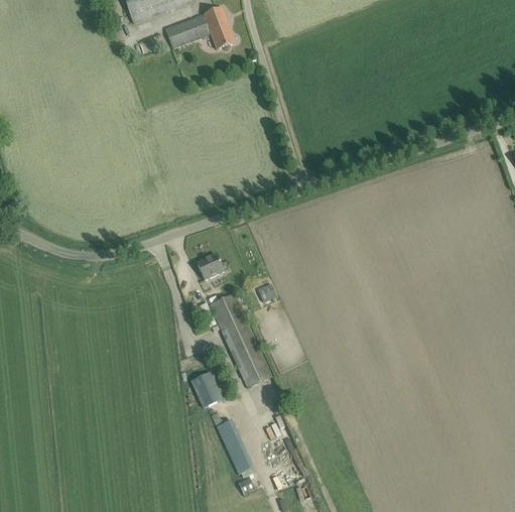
[(126,0),(134,22),(195,0),(126,0)]
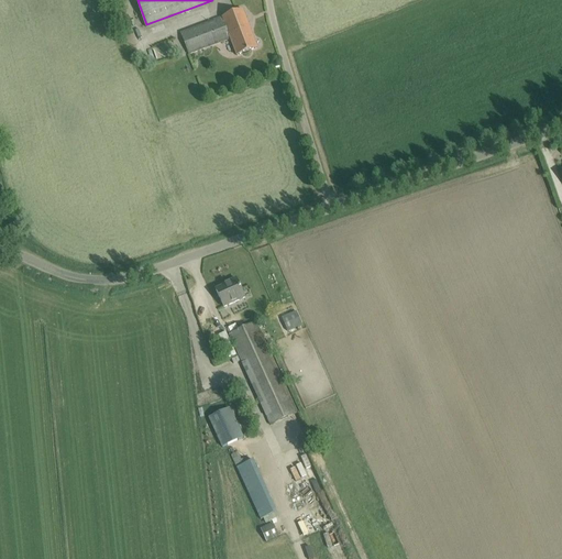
[(256,44),(242,6),(179,29),(187,51),(229,35),(235,52),(256,44)]
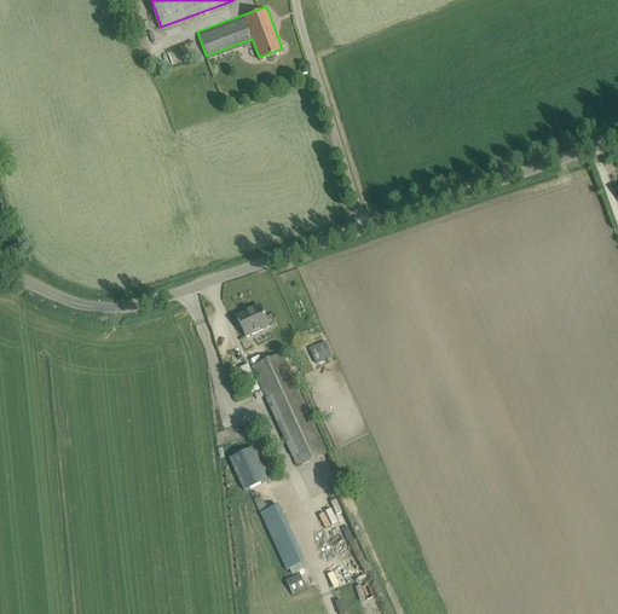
[(244,334),(267,323),(258,302),(247,307),(248,308),(236,314),(244,334)]
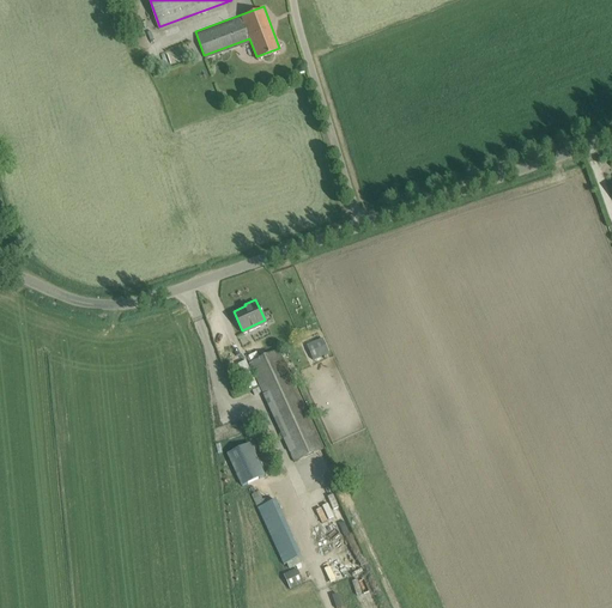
[(254,334),(270,329),(267,322),(252,327),(254,334)]
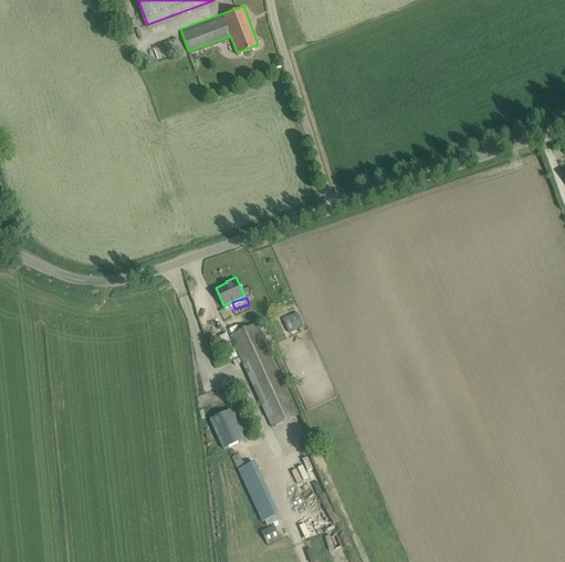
[(303,323),(296,309),(282,315),(289,330),(303,323)]
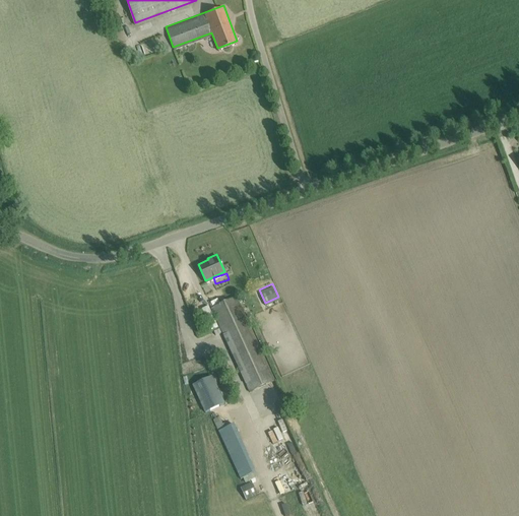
[(210,306),(248,389),(273,378),(236,295),(210,306)]
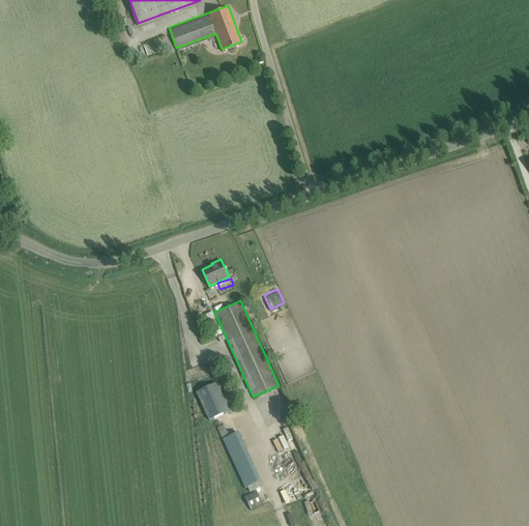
[(195,389),(208,417),(227,409),(214,380),(195,389)]
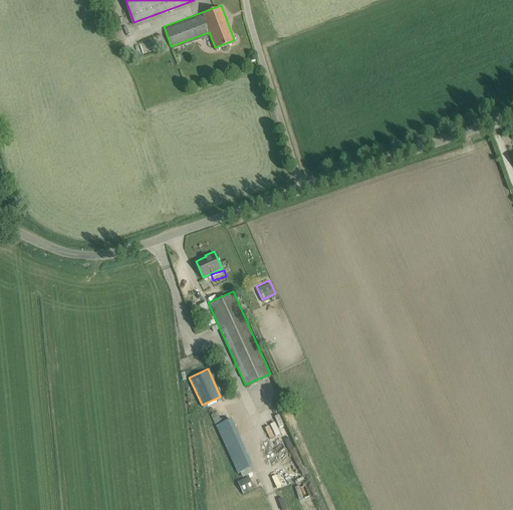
[(209,412),(215,424),(227,418),(225,414),(219,416),(216,410),(209,412)]
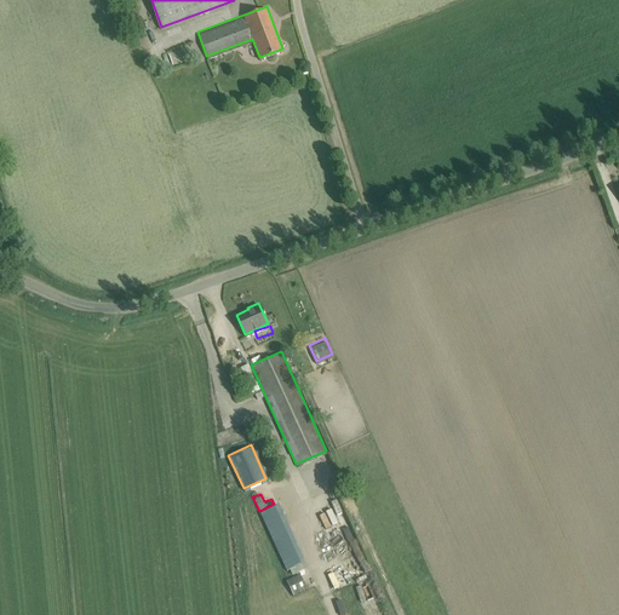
[(276,503),(274,504),(259,511),(285,568),(303,559),(276,503)]
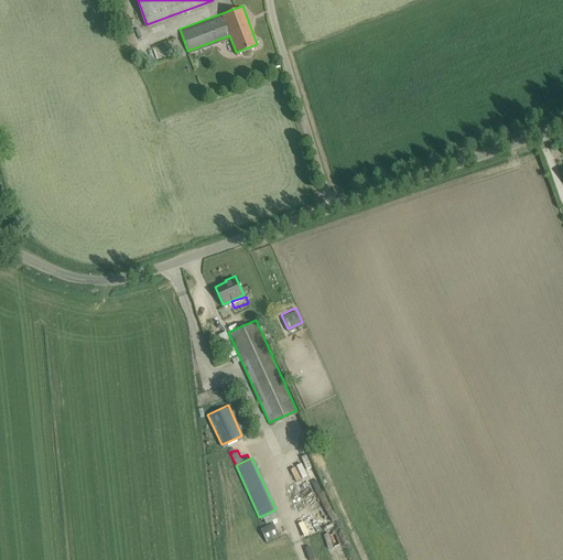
[(272,519),(259,526),(266,539),(279,534),(272,519)]
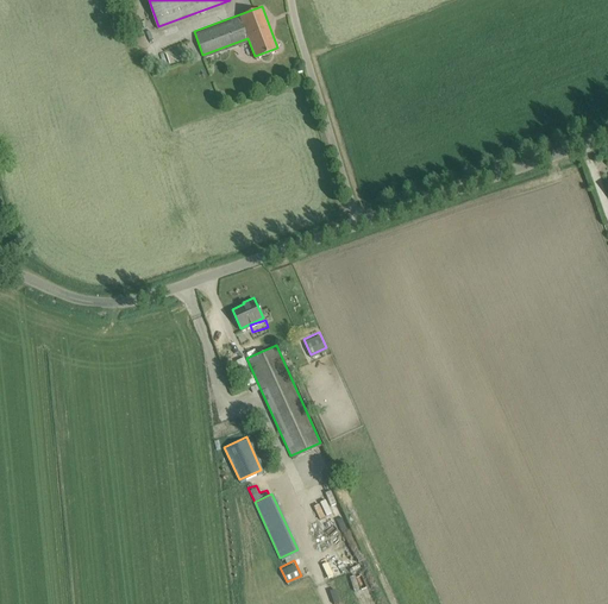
All buildings are outlined.
